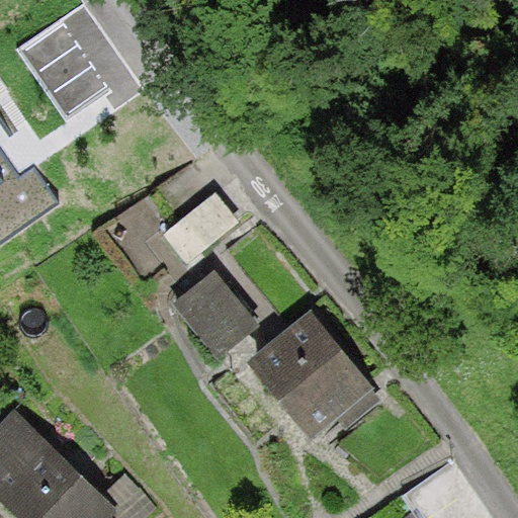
[(0,242),(61,200),(35,164),(20,177),(0,147),(0,145),(14,135),(0,113),(0,242)]
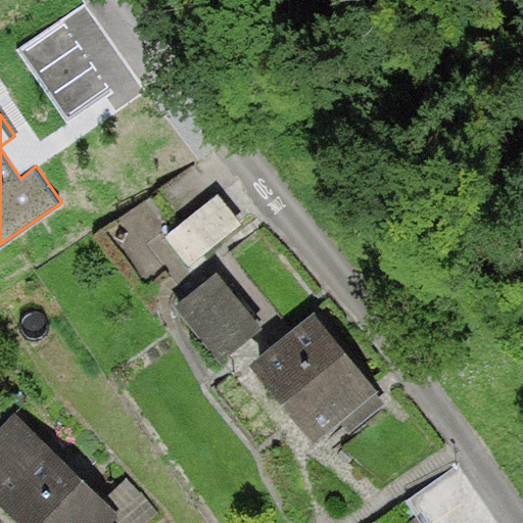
[(219,196),(167,236),(191,267),(242,227),(219,196)]
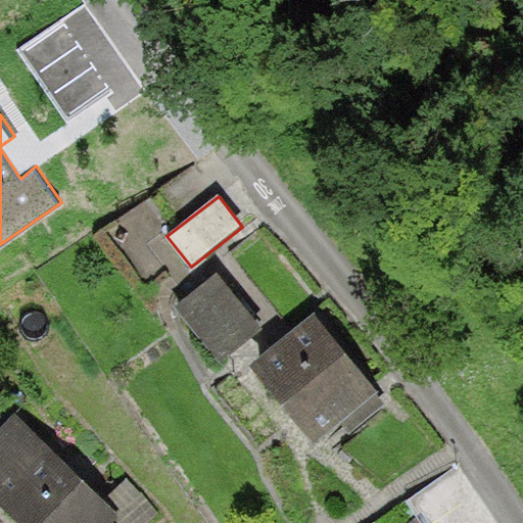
[(219,275),(180,306),(225,361),(264,329),(219,275)]
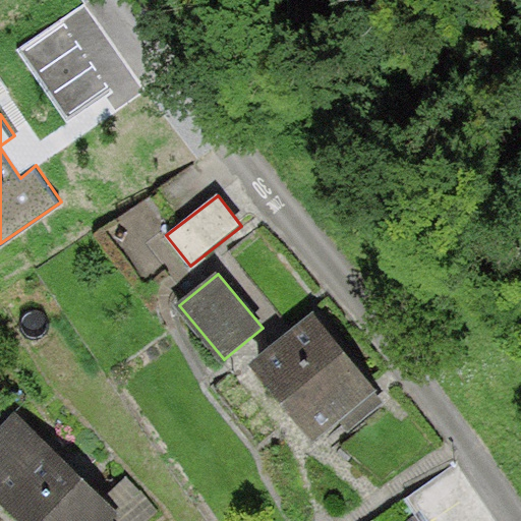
[(341,424),(347,431),(385,401),(312,310),(246,363),(312,447),(341,424)]
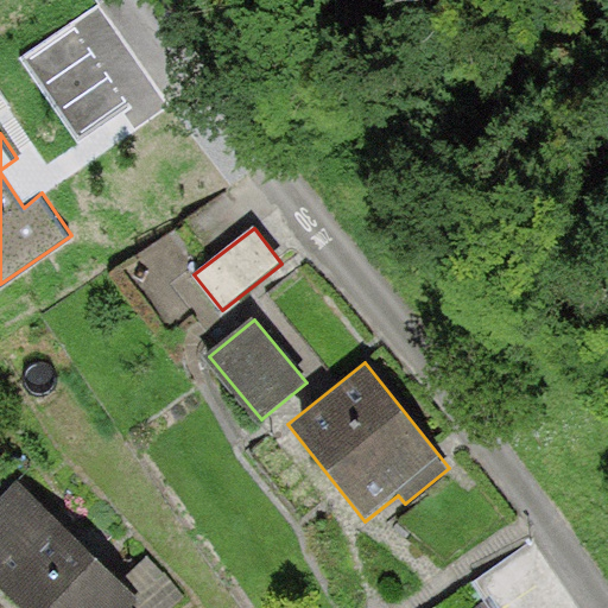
[(18,486),(0,504),(0,589),(18,607),(166,607),(183,591),(145,556),(119,583),(18,486)]
